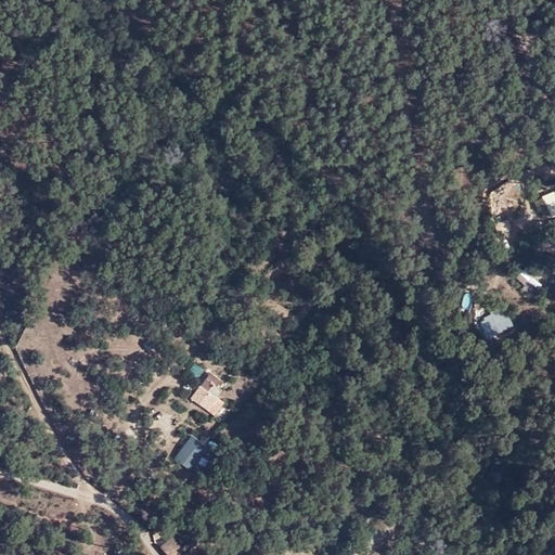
[(554,190),(543,191),(544,209),(554,208),(554,190)]
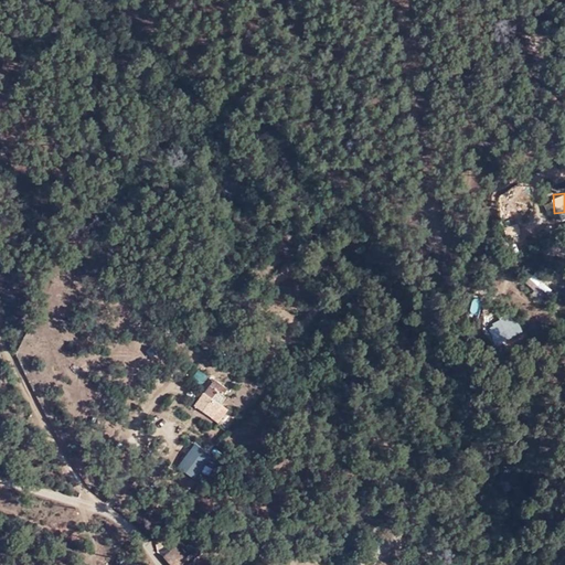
[(483,326),(494,347),(522,332),(510,310),(483,326)]
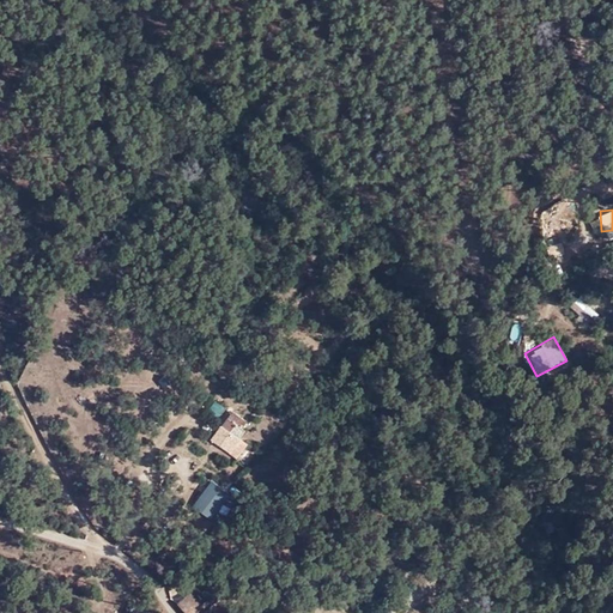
[(220,416),(226,406),(217,400),(211,410),(220,416)]
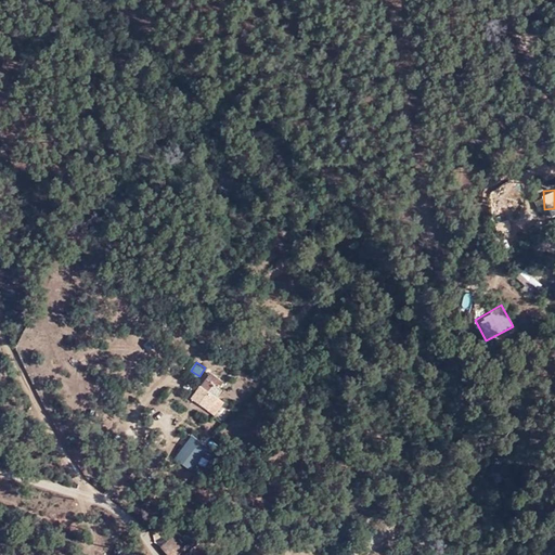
[(219,375),(215,381),(223,388),(228,382),(219,375)]
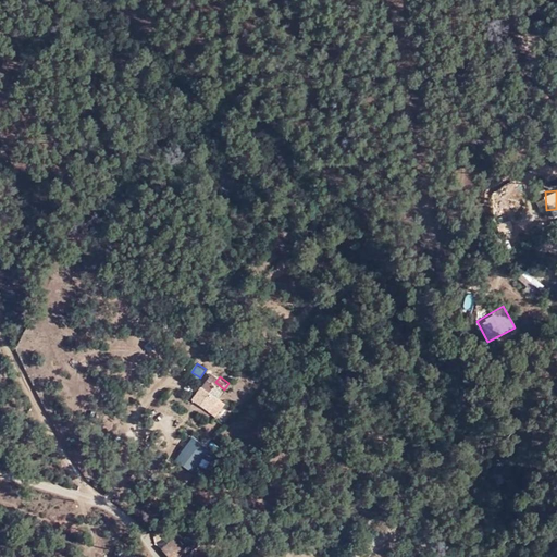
[(215,382),(210,390),(219,396),(224,390),(215,382)]
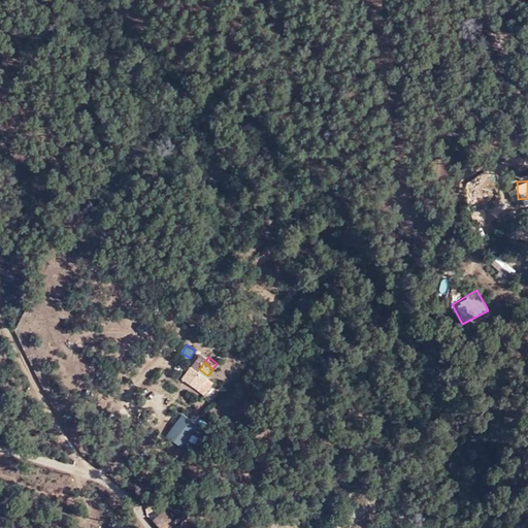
[(207,375),(199,369),(192,363),(184,373),(199,386),(207,375)]
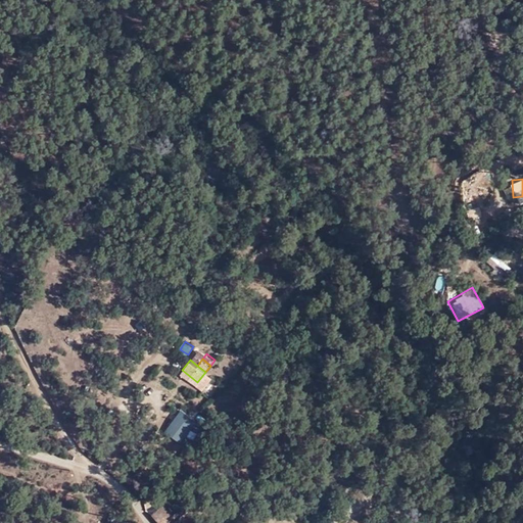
[(180,444),(195,420),(178,410),(163,434),(180,444)]
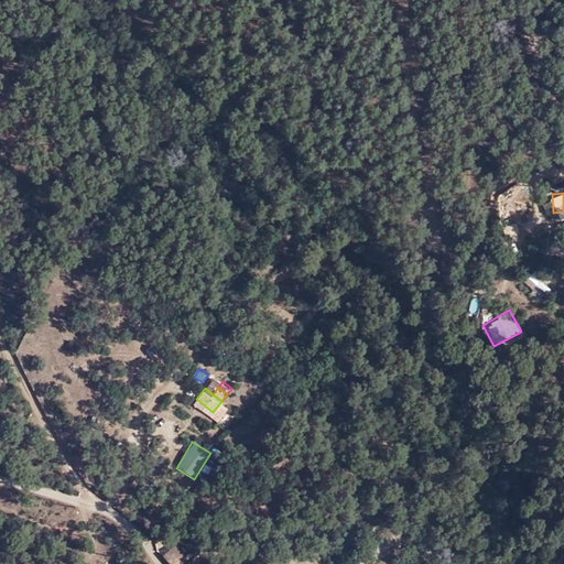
[(165,556),(173,563),(177,563),(182,560),(170,551),(165,556)]
